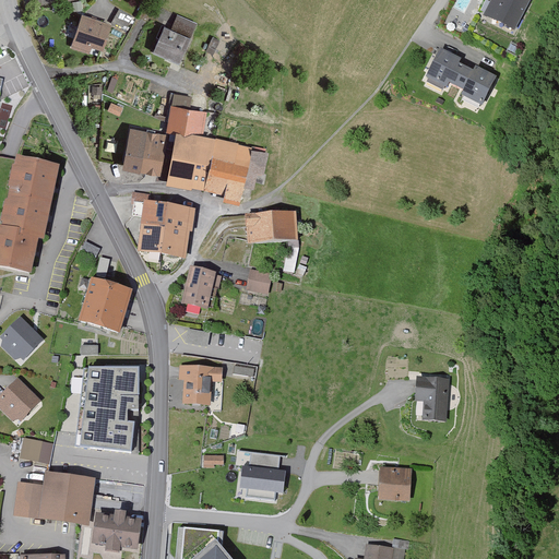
[(490,0),(484,13),(514,28),(528,0),(490,0)]
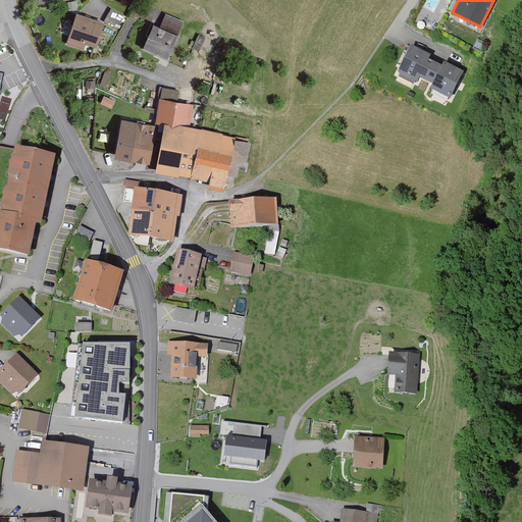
[(122,16),(110,11),(104,24),(107,24),(116,30),(122,16)]
